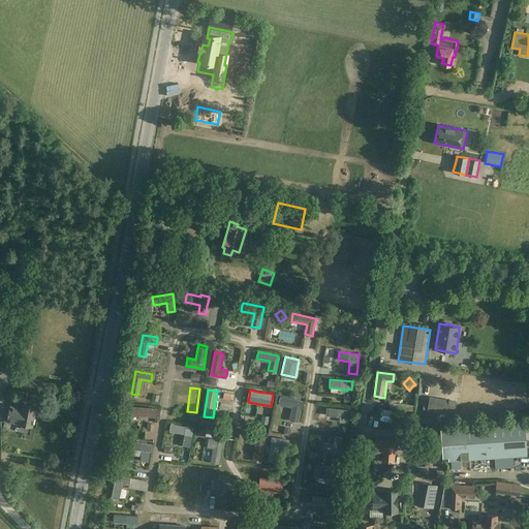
[(281,397),(279,405),(292,408),(289,419),(299,422),(303,402),(281,397)]
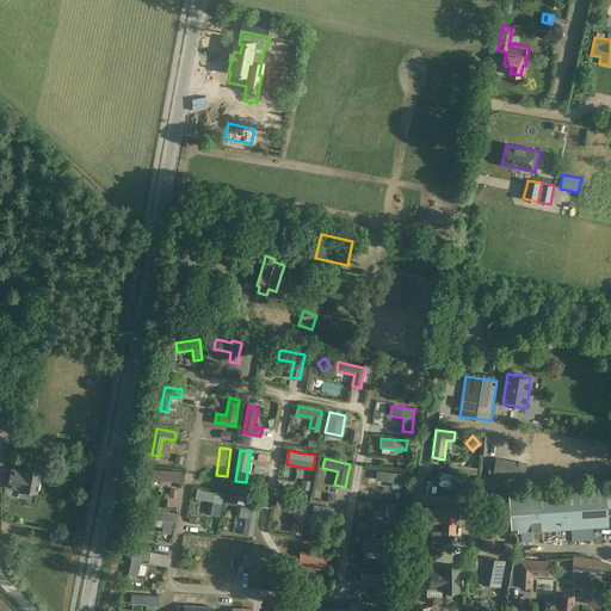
[(518,466),(495,462),(493,476),(511,479),(516,480),(518,466)]
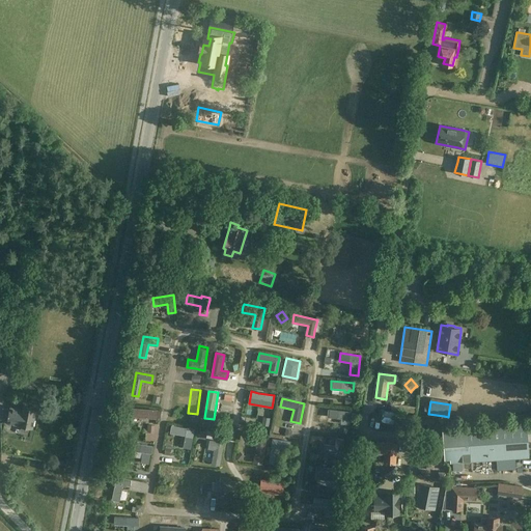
[(29,427),(32,428),(36,409),(23,406),(22,410),(9,408),(9,410),(3,409),(1,419),(7,420),(7,422),(19,425),(19,426),(22,426),(21,429),(29,431),(29,427)]
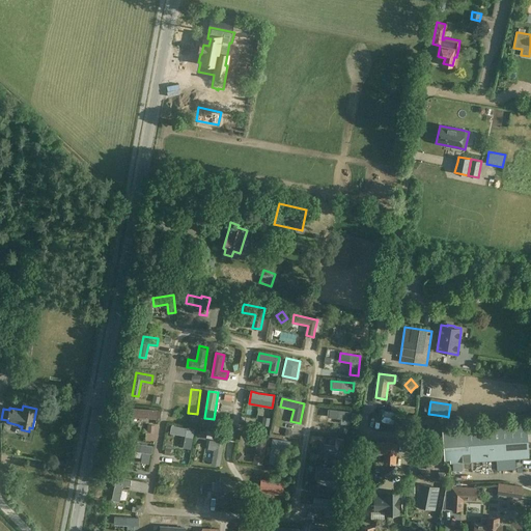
[(328,410),(328,417),(342,419),(341,423),(350,424),(351,412),(328,410)]
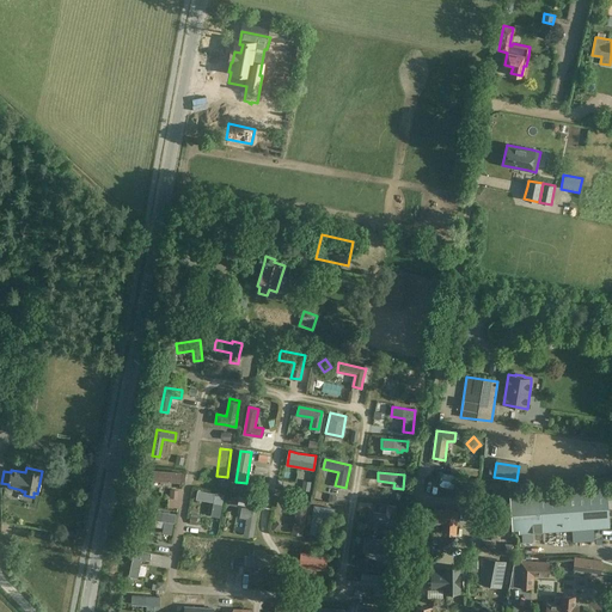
[(451,496),(454,483),(439,479),(435,493),(451,496)]
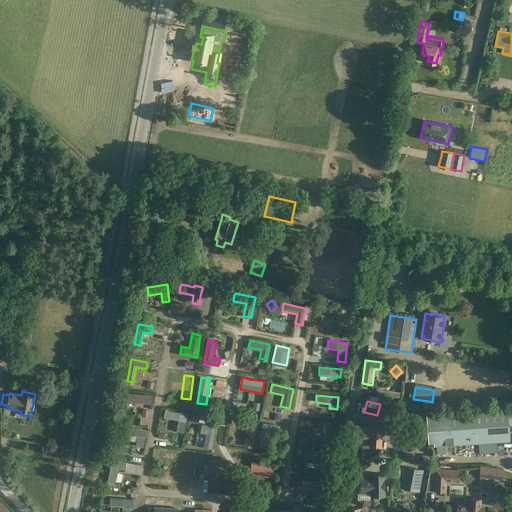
[(399,401),(398,411),(407,411),(408,402),(399,401)]
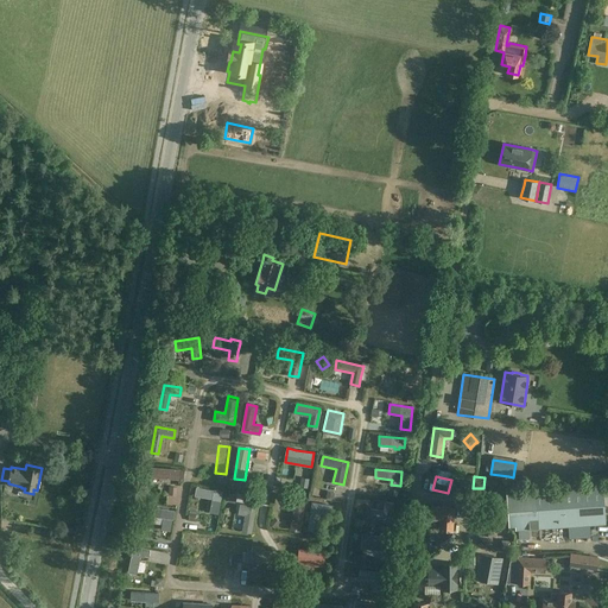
[(606,524),(603,482),(506,489),(508,511),(508,519),(510,526),(515,526),(515,530),(606,524)]
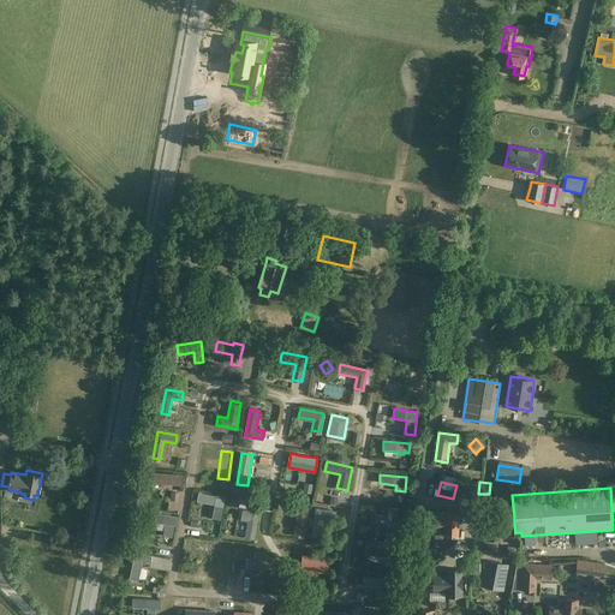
[(147,503),(172,507),(173,497),(148,494),(147,503)]
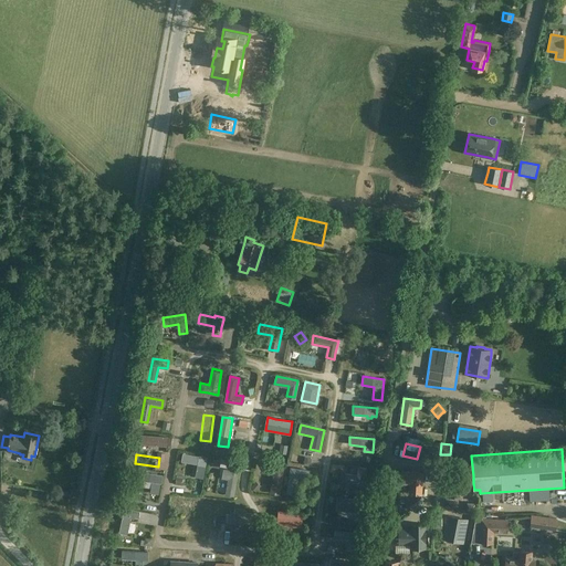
[(184,454),(181,461),(184,461),(198,464),(196,478),(203,479),(203,477),(208,458),(207,458),(199,456),(199,457),(184,454)]
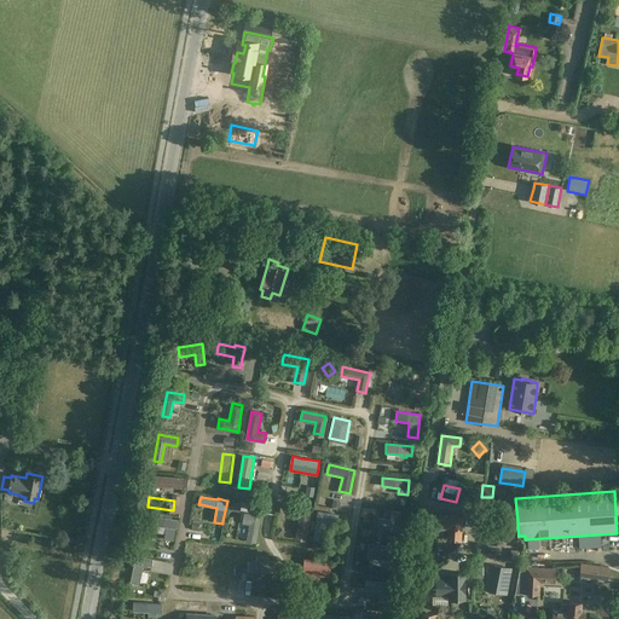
[(310,510),(299,509),(294,538),(305,541),(310,510)]
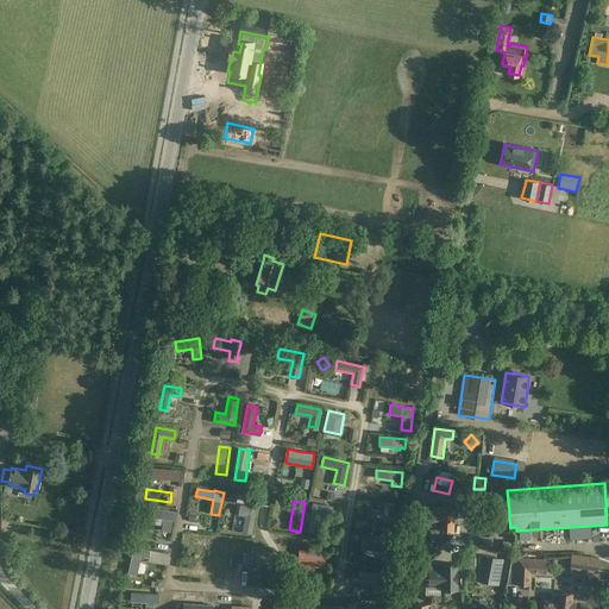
[(313,503),(308,531),(318,532),(321,514),(332,515),(333,507),(313,503)]
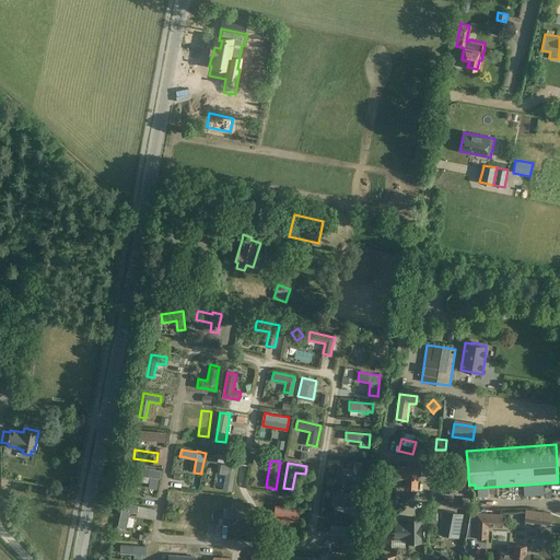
[(342,469),(341,478),(342,478),(351,479),(351,487),(360,488),(363,464),(354,463),(353,466),(353,470),(343,469),(342,469)]
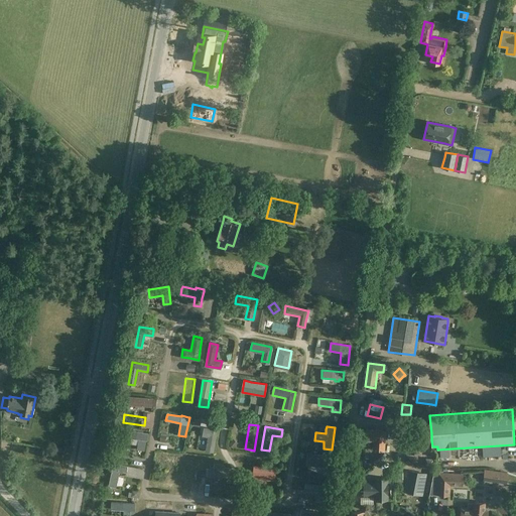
[(214,453),(218,430),(204,428),(203,436),(209,437),(206,450),(214,453)]
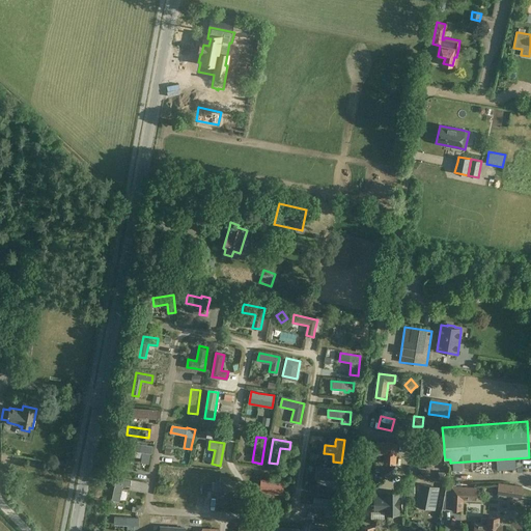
[(152,446),(131,442),(130,449),(143,451),(141,463),(148,464),(152,446)]
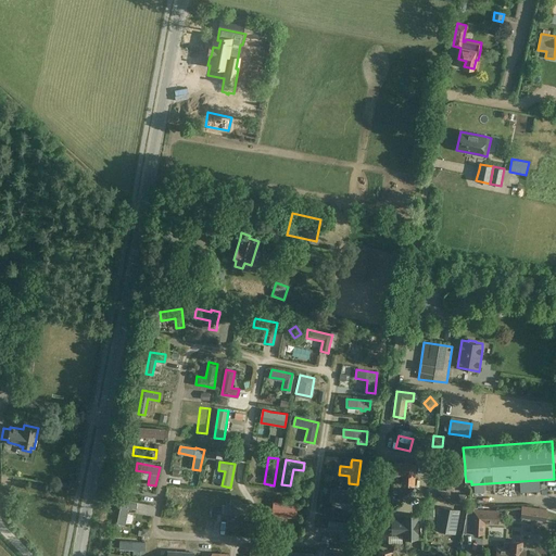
[(414,464),(394,463),(394,475),(403,476),(403,484),(413,485),(414,464)]
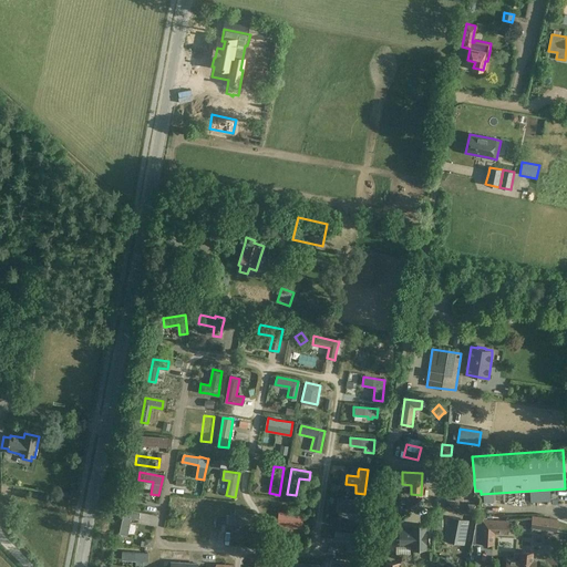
[(447,484),(446,497),(464,498),(466,480),(449,477),(447,484)]
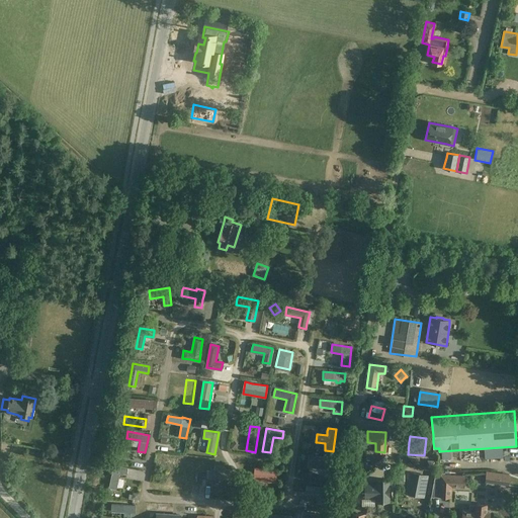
[(310,454),(308,466),(330,469),(332,458),(310,454)]
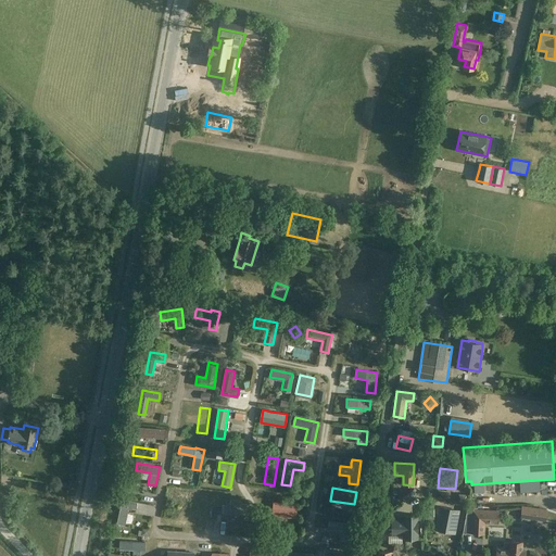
[(175,514),(178,492),(171,491),(168,513),(175,514)]
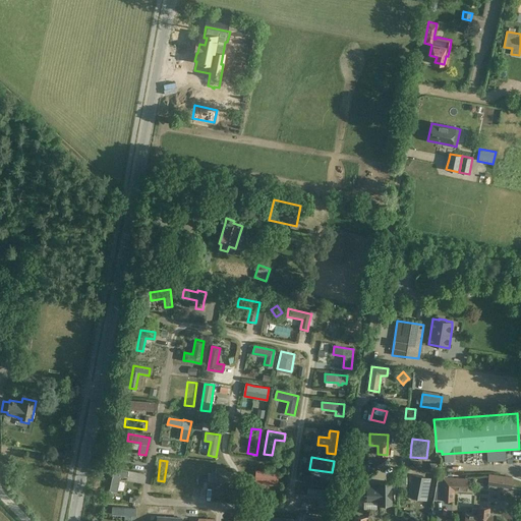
[(391,464),(388,460),(378,466),(381,471),(391,464)]
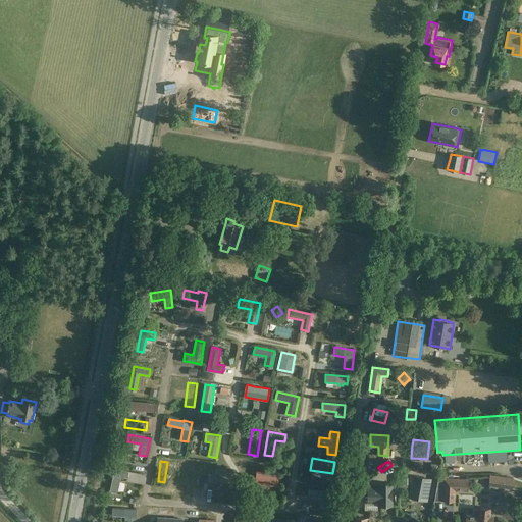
[(210,482),(230,484),(231,473),(224,473),(225,470),(216,469),(216,472),(211,472),(211,474),(208,474),(208,481),(211,481),(210,482)]
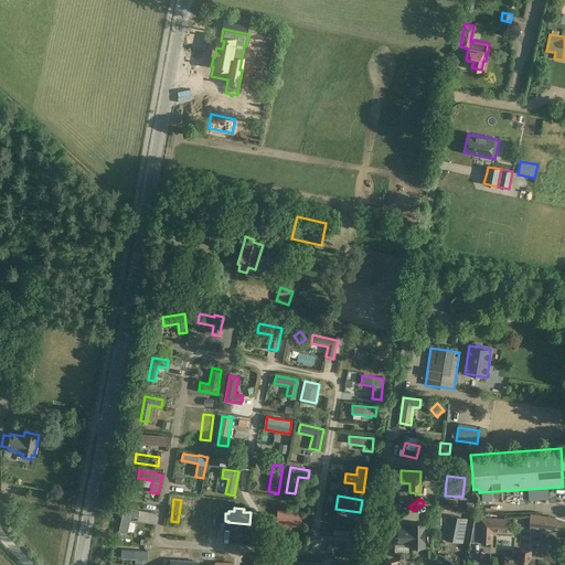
[(124,509),(119,532),(127,533),(130,518),(134,518),(135,516),(138,516),(139,512),(124,509)]
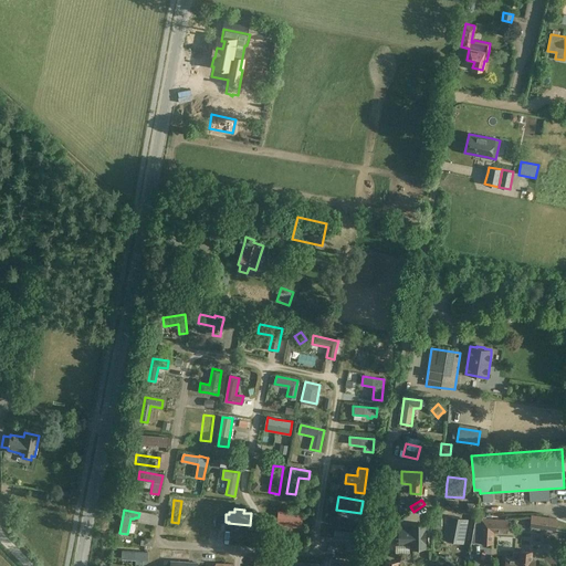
[(279,511),(278,525),(301,526),(301,512),(279,511)]
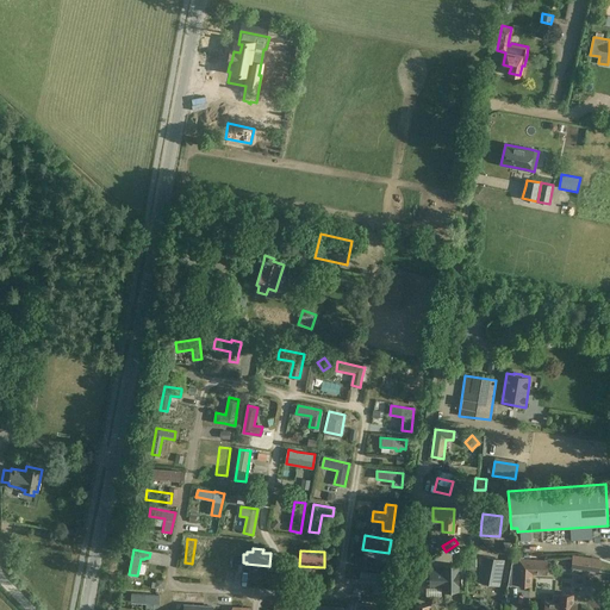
[(483,556),(478,580),(499,585),(504,560),(483,556)]
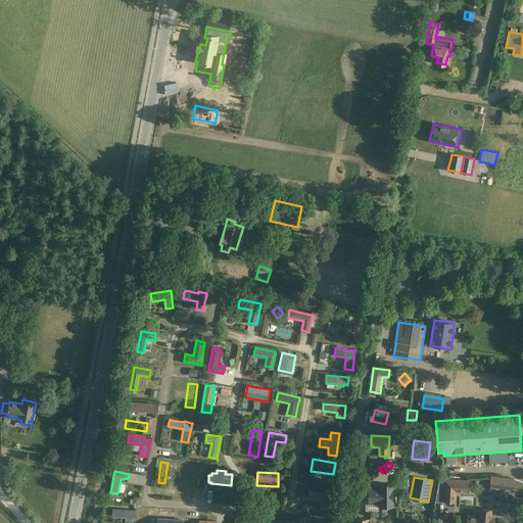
[(491,477),(490,485),(513,488),(514,480),(491,477)]
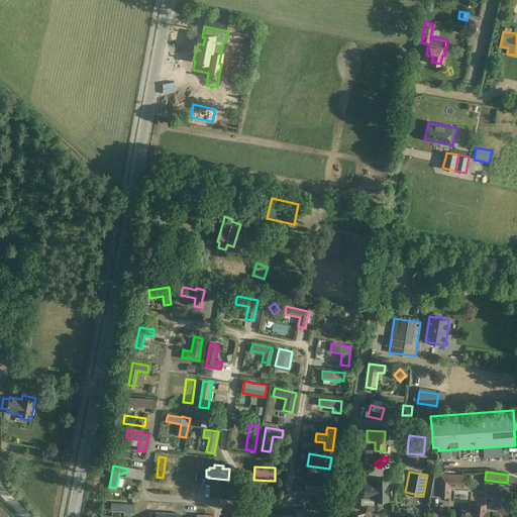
[(439,473),(438,493),(449,493),(449,483),(460,484),(461,474),(439,473)]
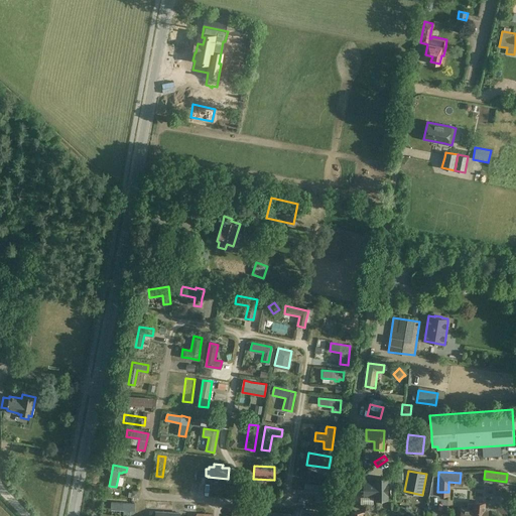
[(388,501),(388,478),(375,478),(375,483),(364,483),(364,496),(375,496),(375,501),(388,501)]
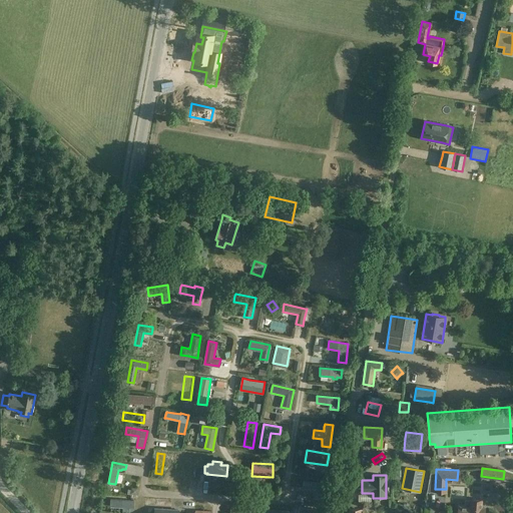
[(304,481),(303,488),(316,490),(315,498),(323,499),(324,483),(304,481)]
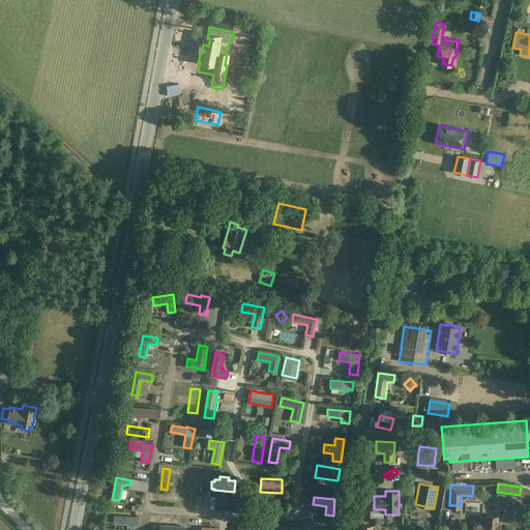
[(115,516),(114,523),(127,524),(127,529),(130,529),(134,529),(134,524),(138,524),(139,517),(115,516)]
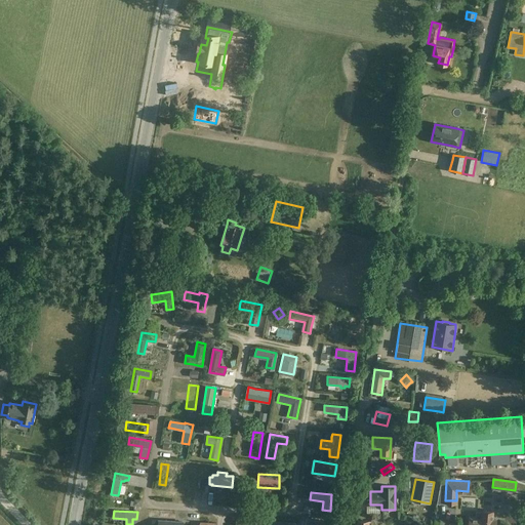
[(472,517),(470,524),(495,524),(496,523),(496,520),(493,520),(494,513),(476,511),(476,518),(472,517)]
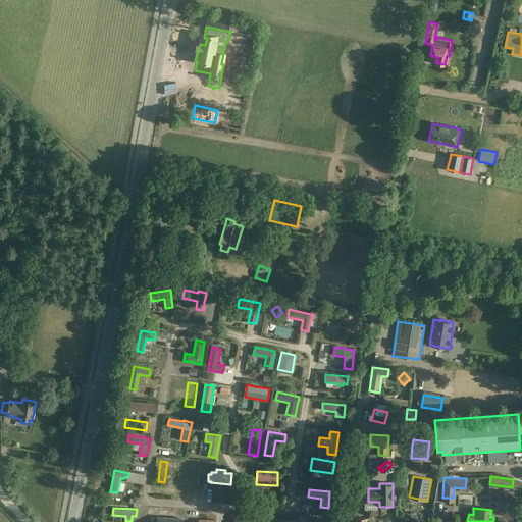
[(517,521),(518,514),(509,513),(508,521),(517,521)]
